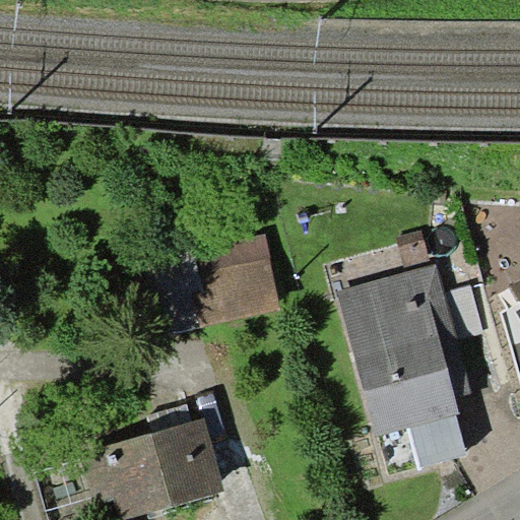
[(406,272),(431,265),(421,231),(397,237),(406,272)]
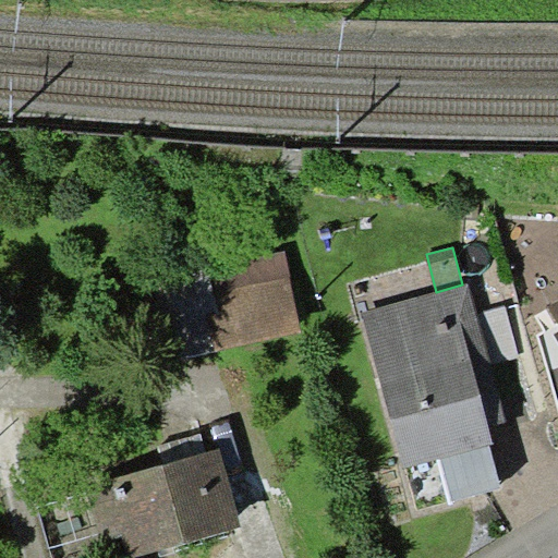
[(208,259),(143,275),(164,363),(304,331),(284,249),(209,266),(208,259)]
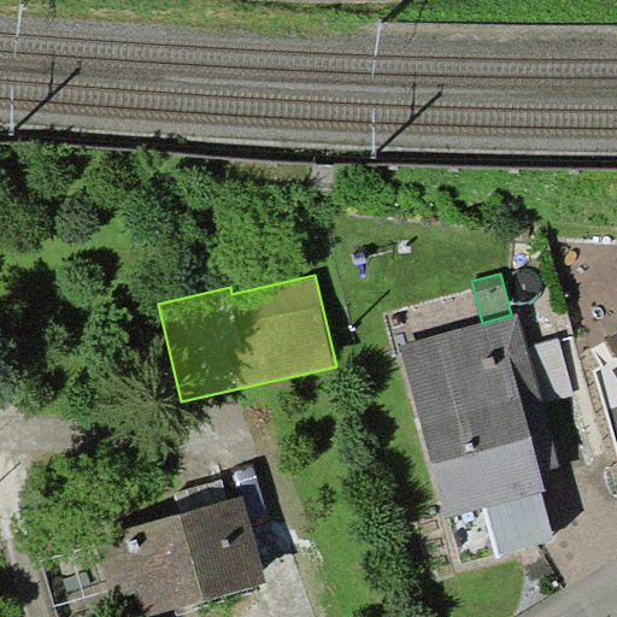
[(482,323),(399,345),(446,517),(486,507),(499,556),(556,541),(541,492),(547,491),(541,470),(559,465),(541,403),(527,347),(517,313),(511,315),(482,323)]
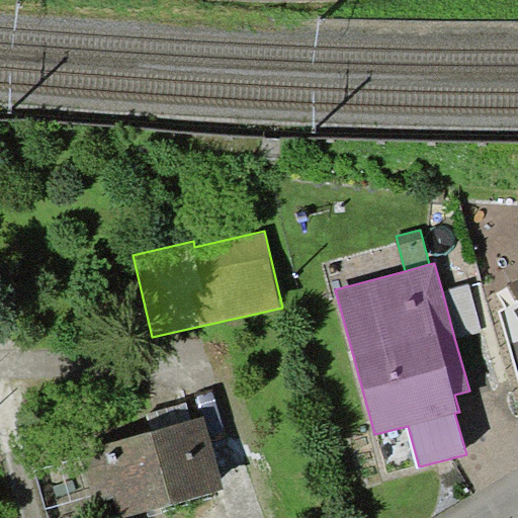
[(517,278),(509,284),(517,298),(517,278)]
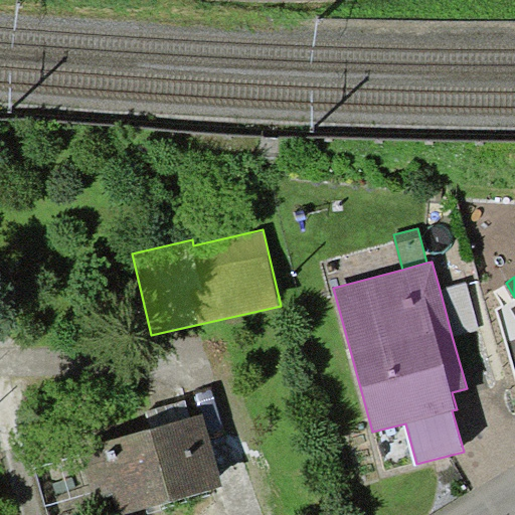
[(467,283),(440,290),(452,336),(479,328),(467,283)]
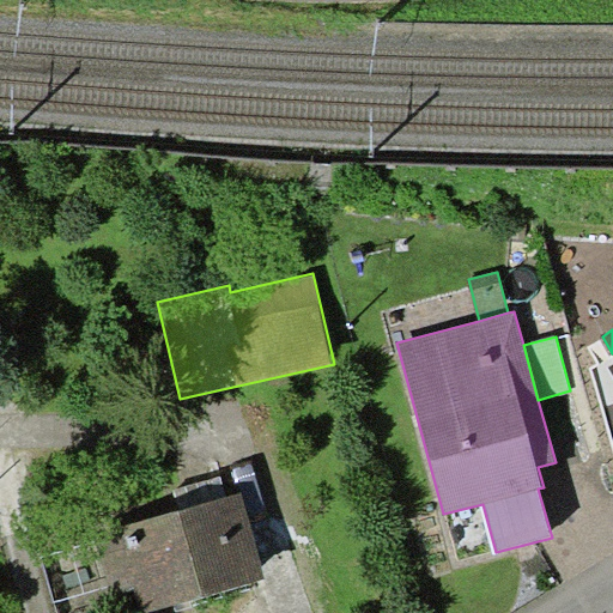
[(242,493),(95,535),(111,594),(135,588),(141,612),(144,612),(266,578),(242,493)]
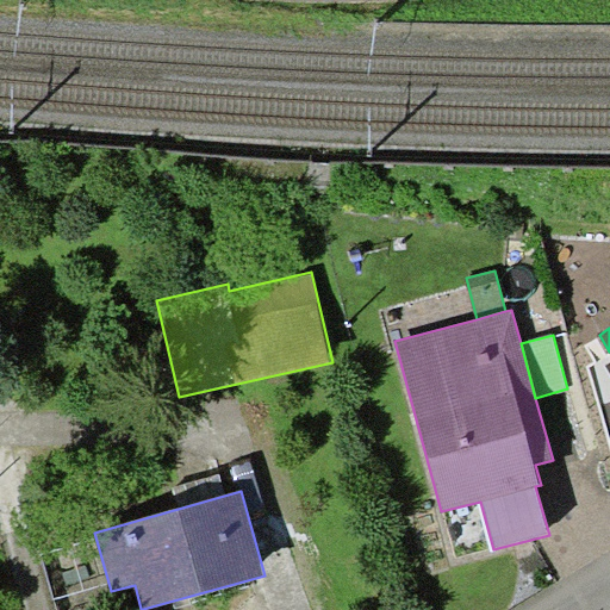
All buildings are outlined.
